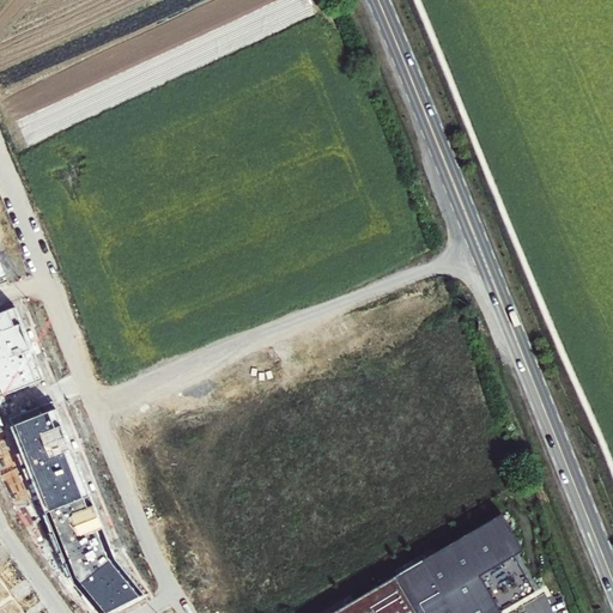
[(16,307),(0,313),(0,394),(43,378),(16,307)]
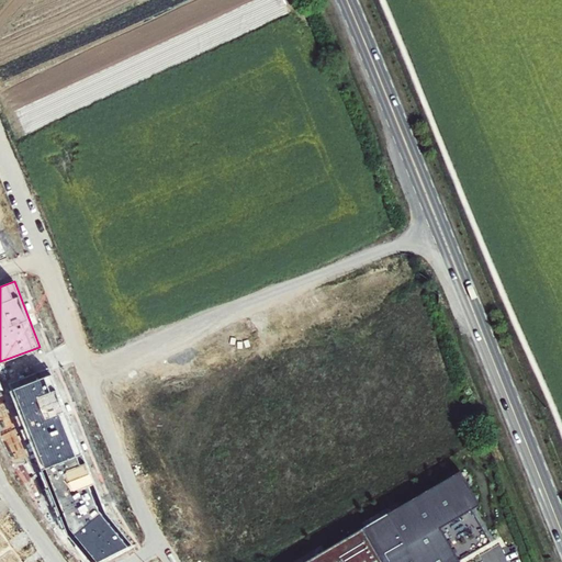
[(48,368),(9,383),(67,536),(90,561),(102,561),(134,548),(104,513),(48,368)]
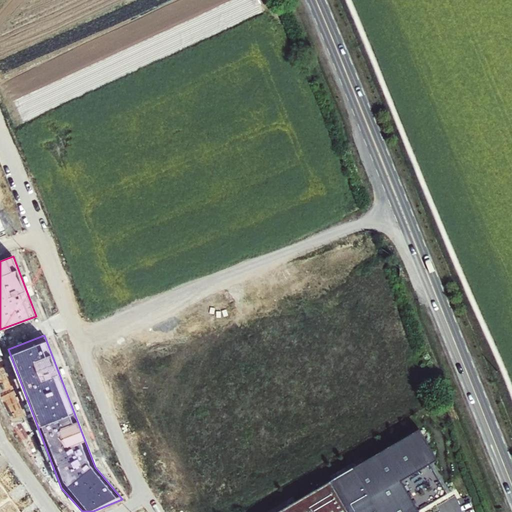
[(440,459),(422,428),(278,511),(417,511),(450,493),(433,464),(440,459)]
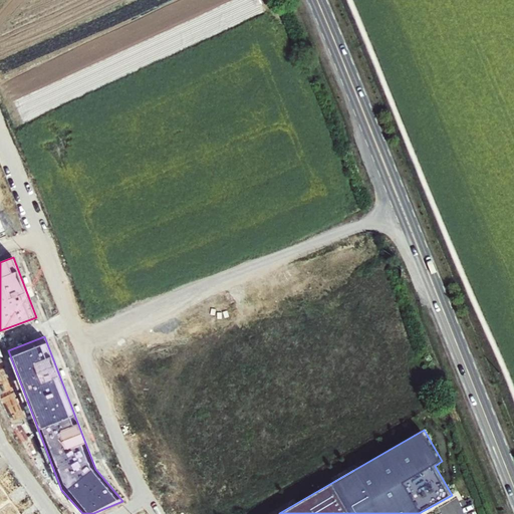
[(20,513),(0,484),(0,513),(20,513)]
